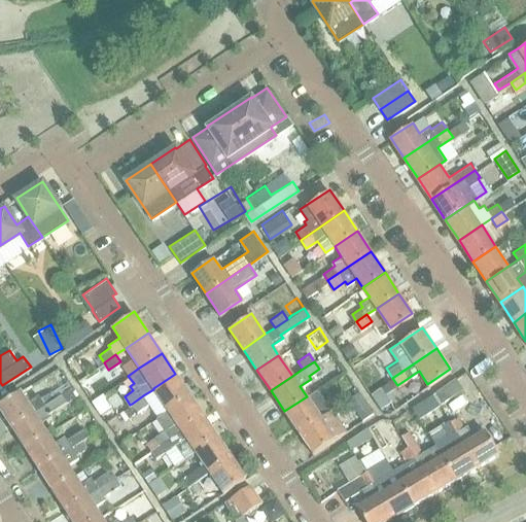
[(153,389),(167,409),(189,394),(175,374),(153,388),(153,389)]
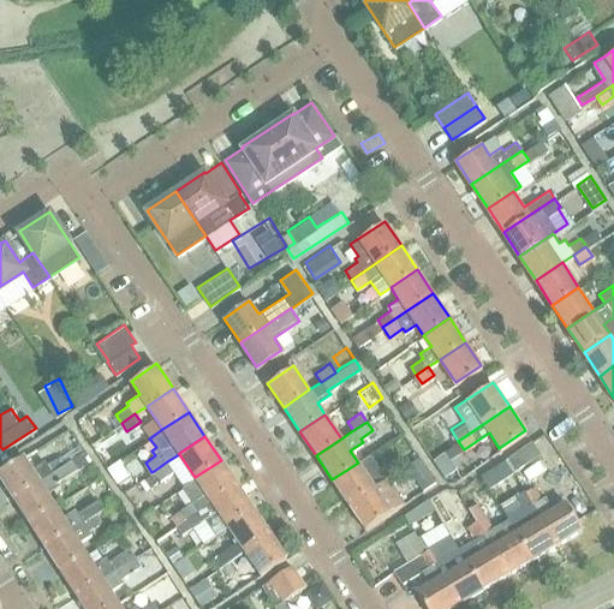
[(505,458),(513,470),(538,453),(530,441),(505,458)]
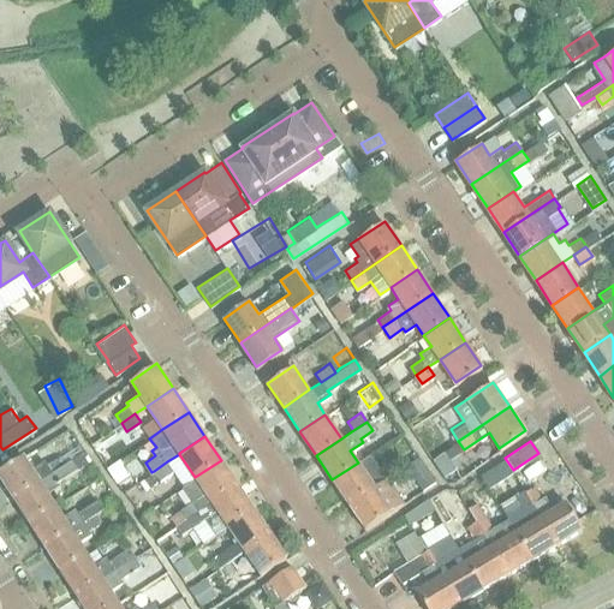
[(0,478),(13,497),(65,464),(65,463),(59,454),(46,463),(45,459),(30,469),(23,455),(0,469),(0,478)]
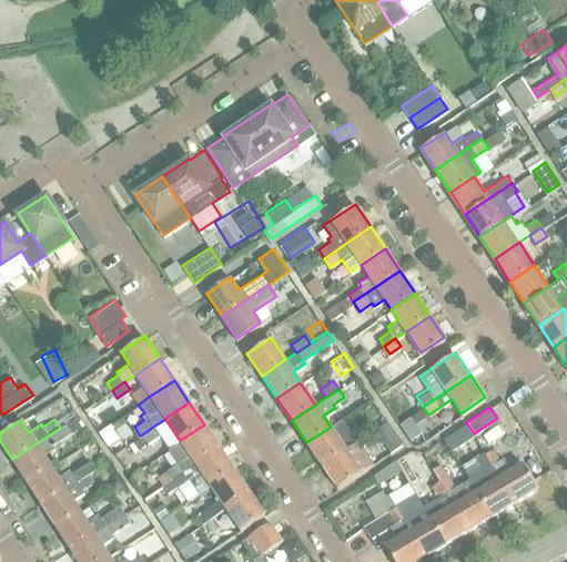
[(402,442),(386,419),(374,428),(390,451),(402,442)]
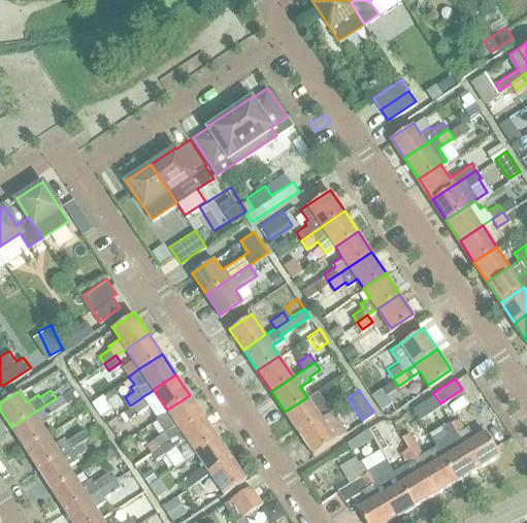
[(56,398),(11,427),(24,448),(46,433),(40,423),(51,416),(48,413),(66,401),(62,394),(56,397),(56,398)]
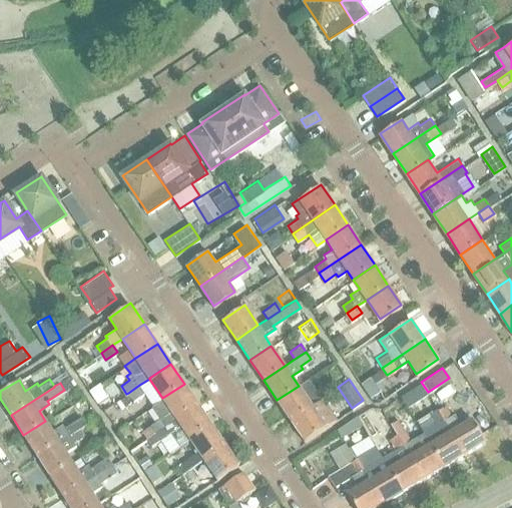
[(141,430),(146,438),(197,404),(184,384),(162,398),(151,405),(160,418),(141,430)]
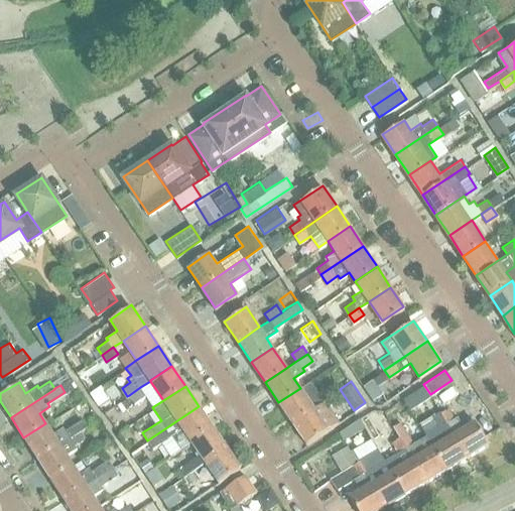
[(278,402),(292,422),(324,400),(334,394),(330,386),(318,393),(316,390),(306,397),(300,388),(278,402)]
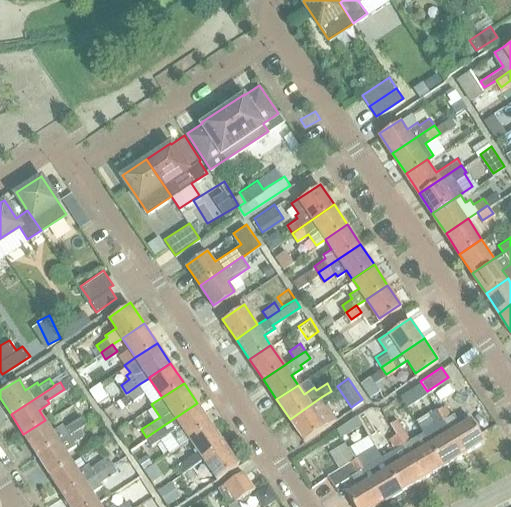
[(144,391),(139,384),(128,392),(133,398),(144,391)]
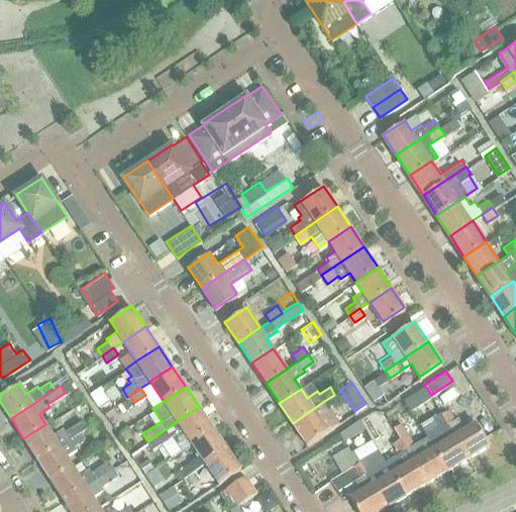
[(324,401),(293,423),(306,443),(338,422),(324,401)]
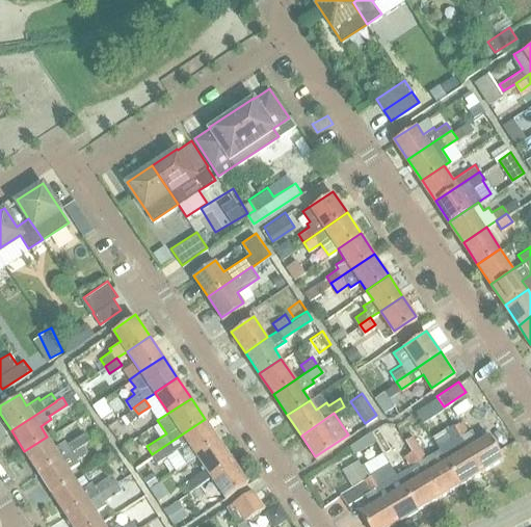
[(185,460),(196,453),(218,439),(205,419),(152,454),(157,462),(177,448),(185,460)]
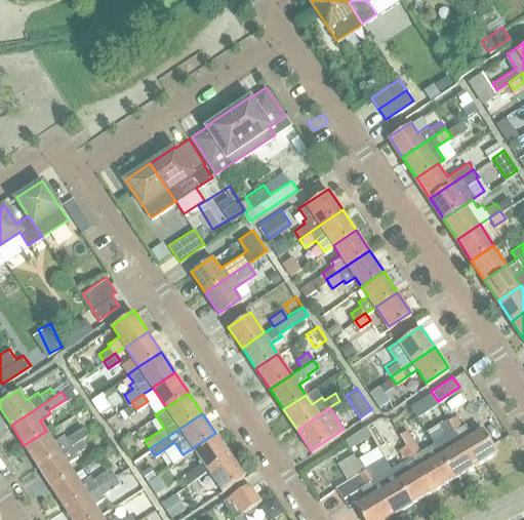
[(455,414),(447,418),(475,464),(495,450),(482,428),(472,434),(465,423),(461,425),(455,414)]
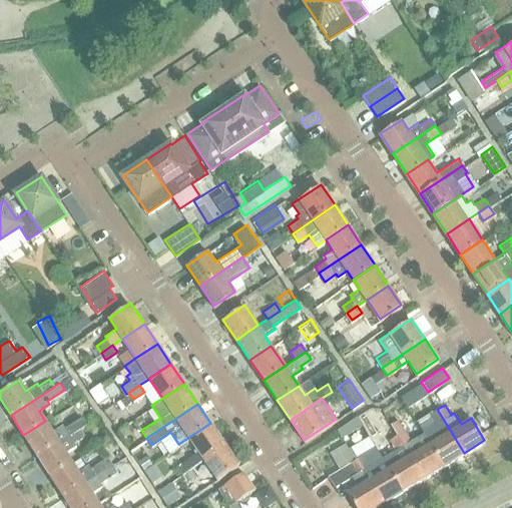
[(436,423),(423,431),(443,465),(464,453),(437,409),(430,413),(436,423)]
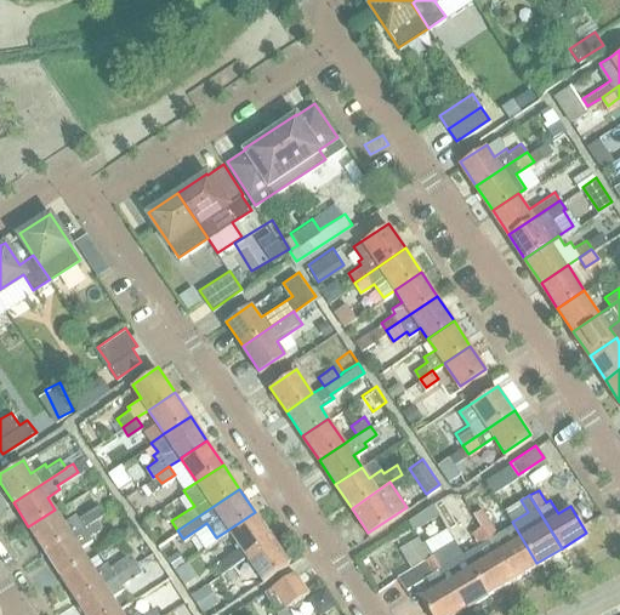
[(442,502),(415,508),(420,528),(447,522),(442,502)]
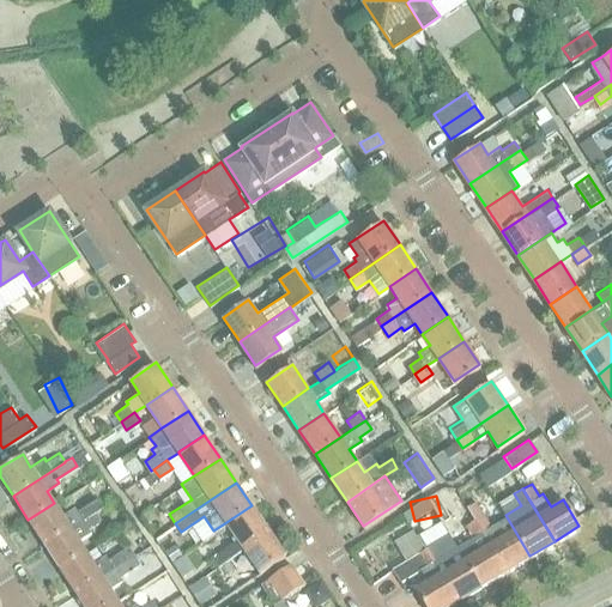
[(28,520),(44,544),(95,511),(102,505),(96,497),(77,509),(74,505),(61,514),(54,503),(28,520)]
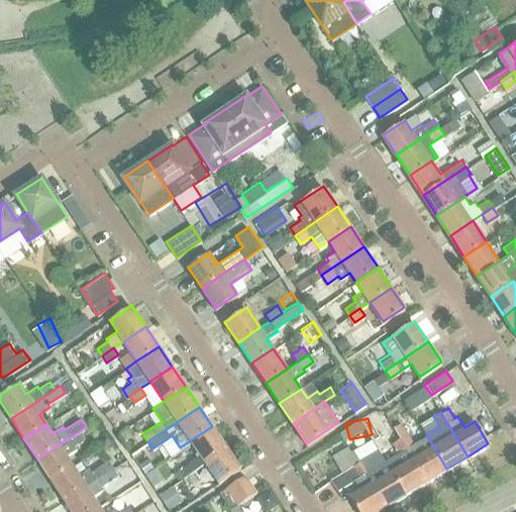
[(399,436),(399,437),(425,482),(446,469),(426,434),(413,442),(401,422),(393,426),(399,436)]
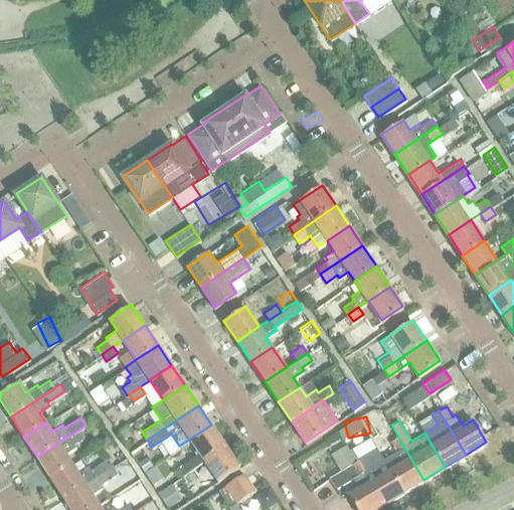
[(190,439),(204,460),(225,445),(211,425),(190,439)]
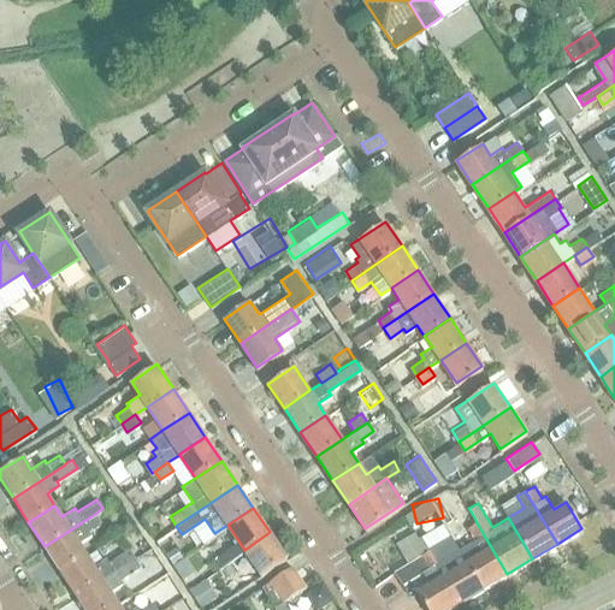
[(45,546),(60,570),(86,554),(78,540),(90,533),(88,528),(100,521),(95,514),(45,546)]
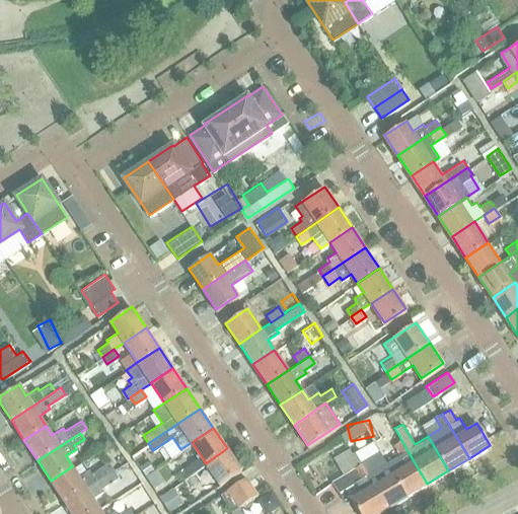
[(398,453),(386,461),(407,496),(427,484),(400,439),(392,443),(398,453)]
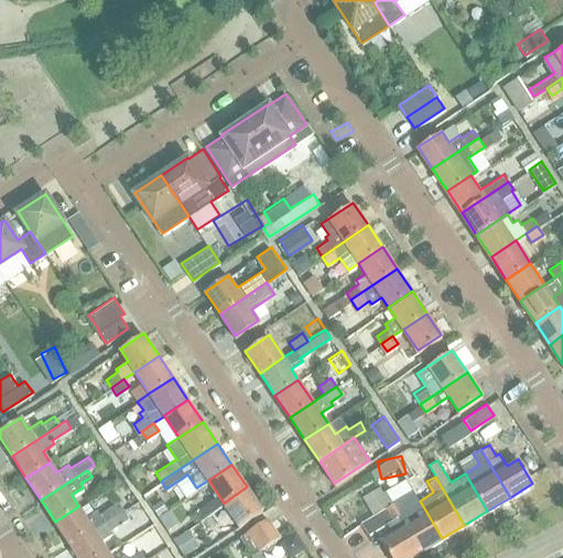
[(366,494),(377,511),(396,499),(386,482),(366,494)]
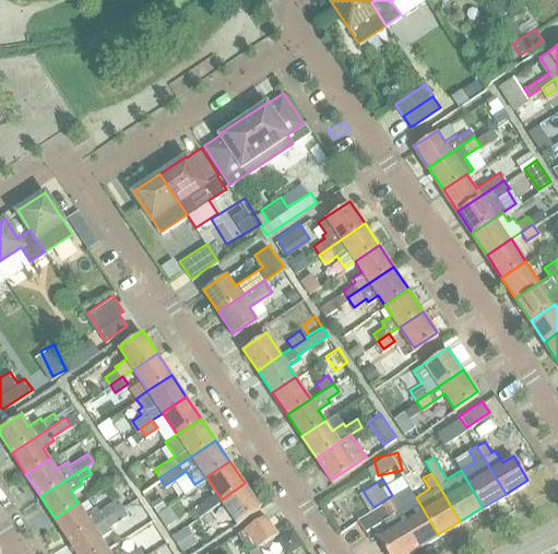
[(245,483),(222,499),(236,521),(260,506),(245,483)]
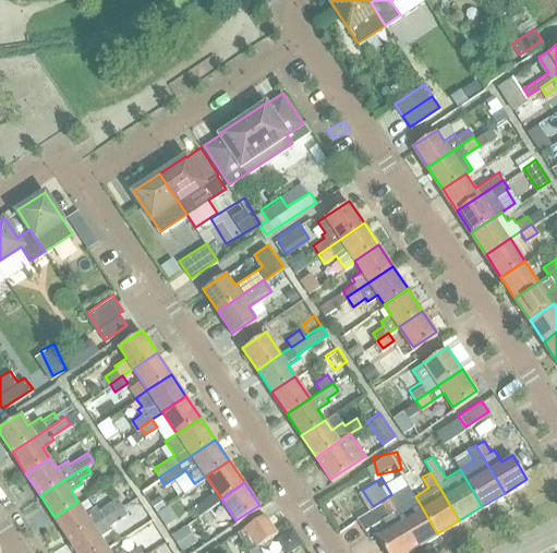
[(409,485),(385,500),(414,548),(437,533),(415,496),(409,485)]
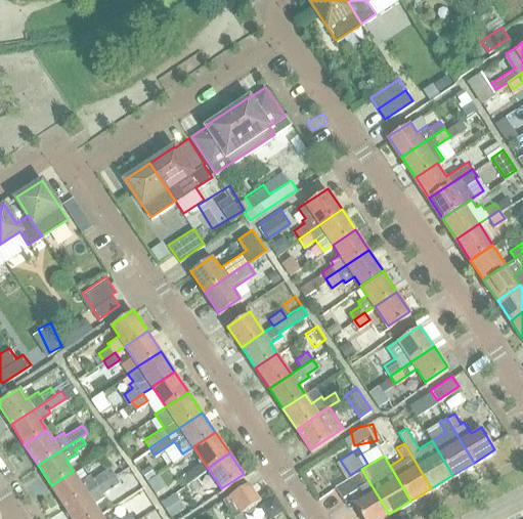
[(51,485),(64,506),(115,473),(110,465),(92,477),(90,473),(80,480),(73,471),(51,485)]
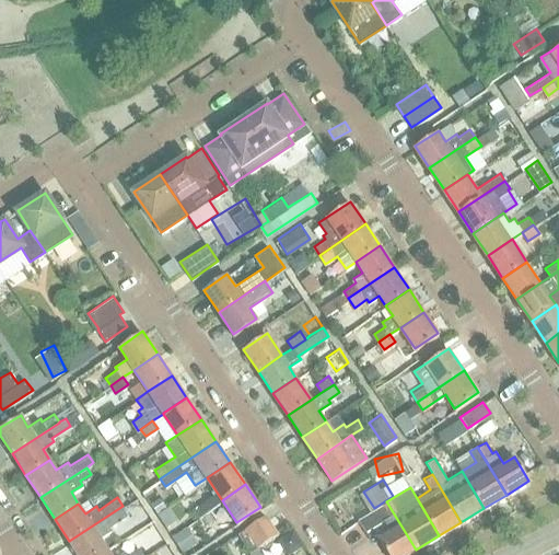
[(405,554),(416,550),(386,501),(357,519),(364,532),(382,521),(388,532),(377,540),(386,554),(405,554)]
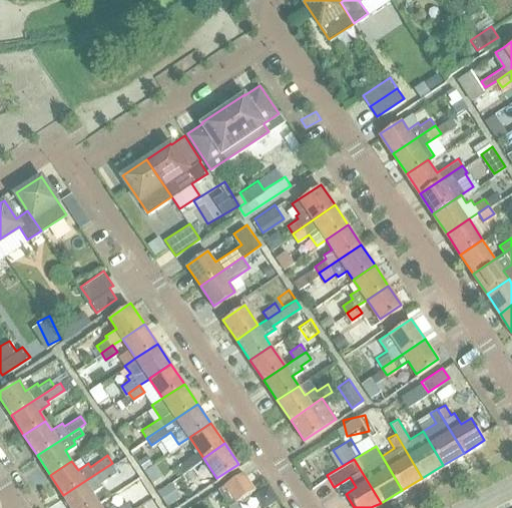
[(63,495),(71,507),(86,507),(98,501),(92,492),(102,485),(100,481),(117,470),(112,463),(63,495)]
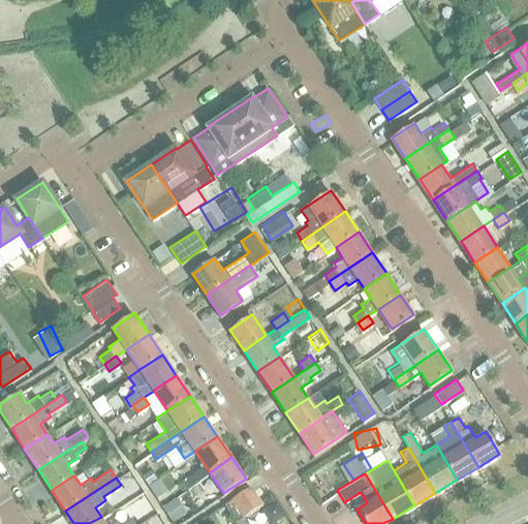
[(251,486),(231,499),(223,504),(236,523),(264,504),(251,486)]
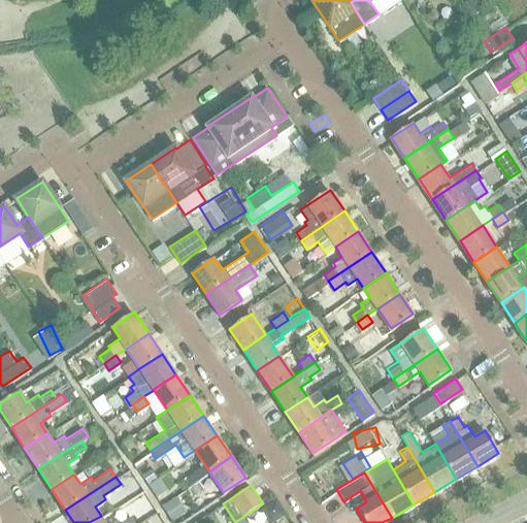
[(176,516),(192,505),(180,489),(165,499),(176,516)]
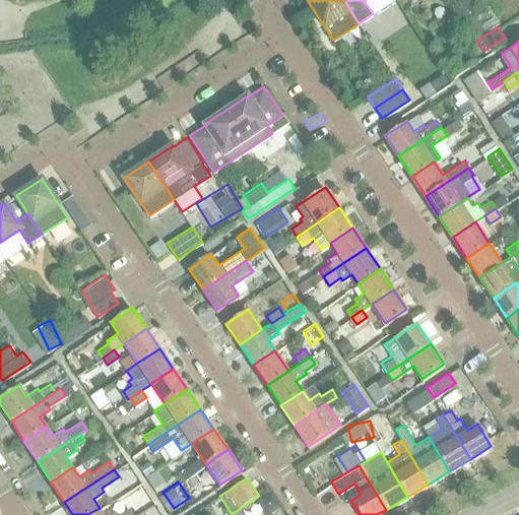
[(140,514),(164,514),(157,500),(138,508),(140,514)]
